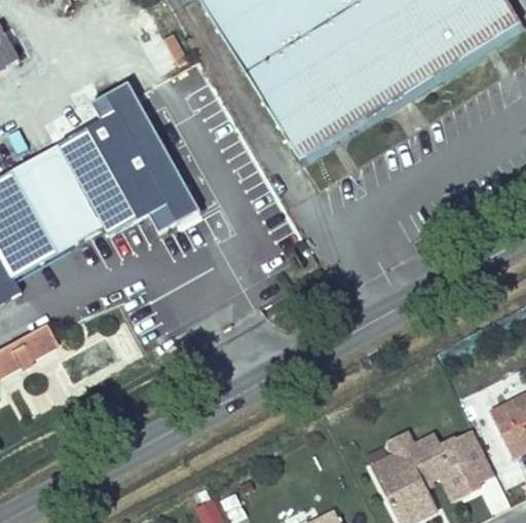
[(198,0),(298,160),(519,23),(504,0),(198,0)]
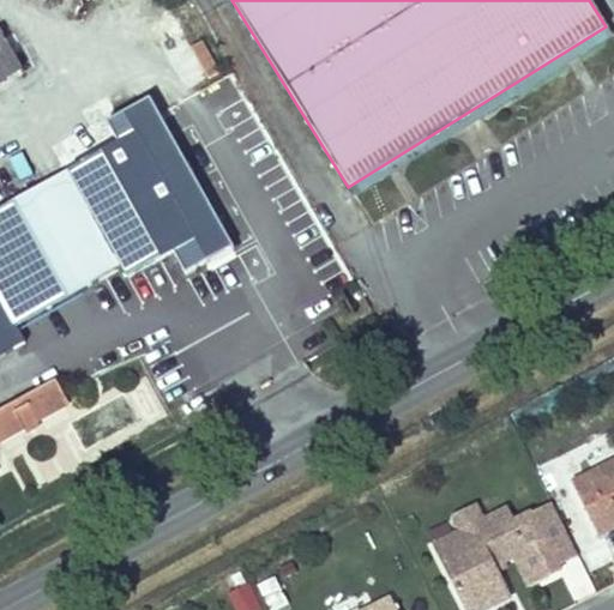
[(606,26),(348,187),(354,197),(612,36),(606,26)]
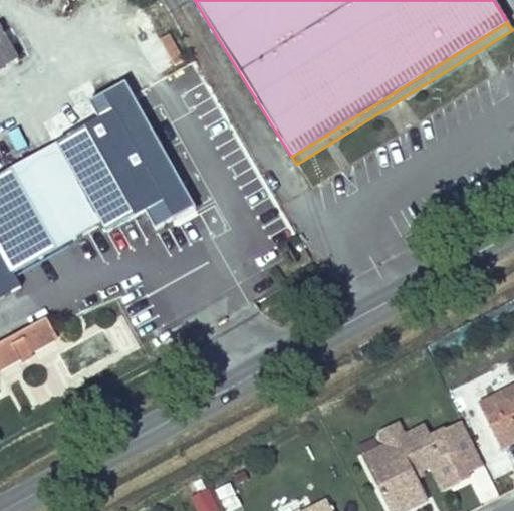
[(0,26),(0,69),(18,60),(0,26)]
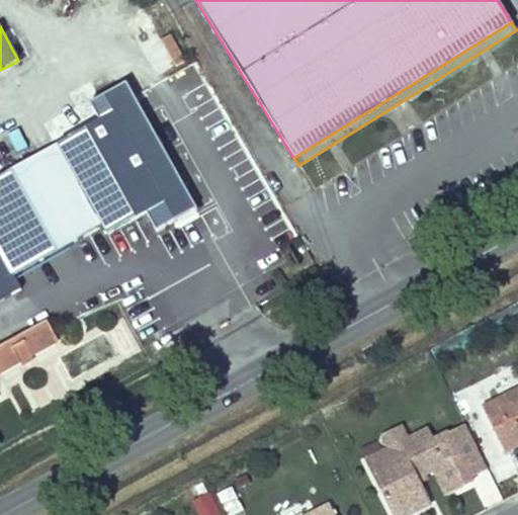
[(172,31),(163,36),(177,64),(186,59),(172,31)]
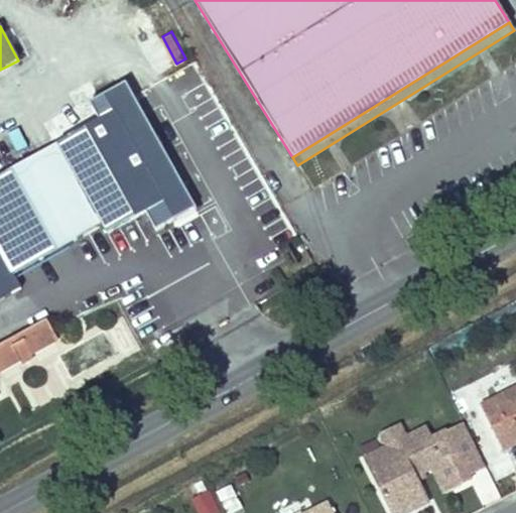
[(0,296),(23,284),(15,271),(104,222),(107,230),(146,209),(156,228),(197,206),(127,80),(91,101),(100,117),(86,125),(57,140),(10,165),(0,170),(0,296)]
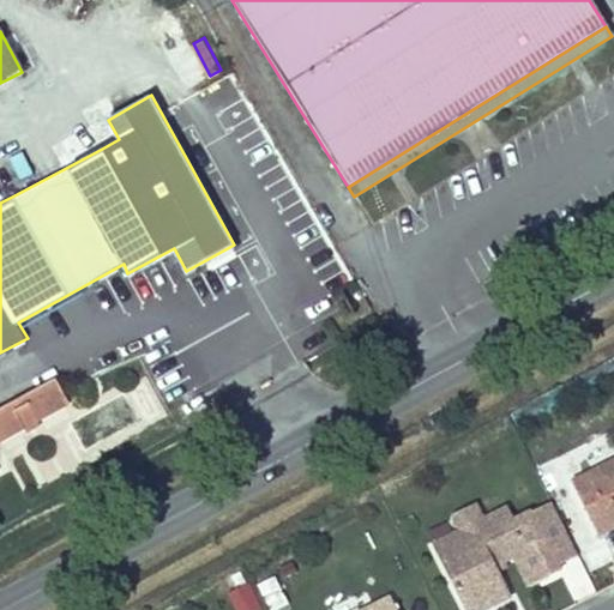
[(0,441),(24,428),(37,421),(68,404),(55,378),(0,408),(0,441)]
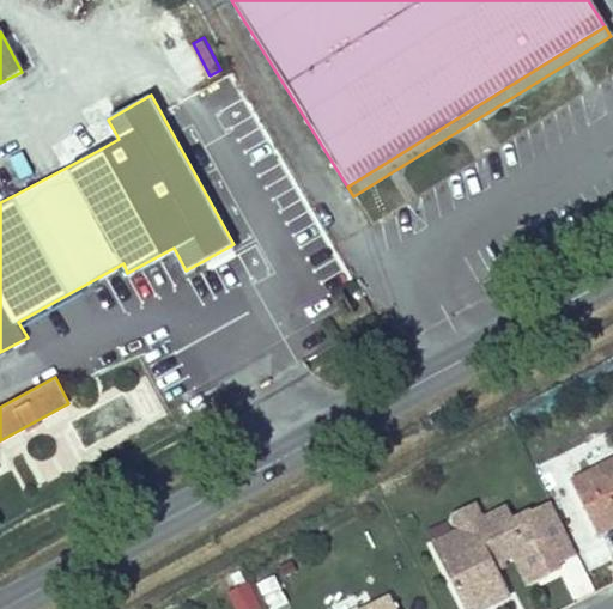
[(40,425),(37,420),(24,427),(26,432),(40,425)]
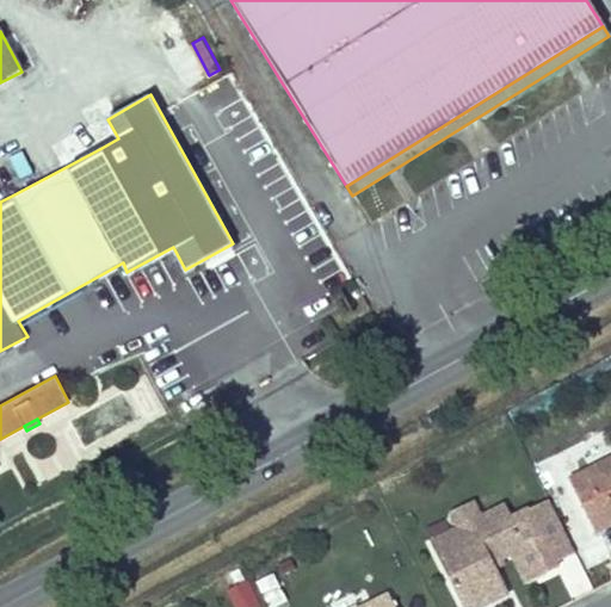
[(610,458),(573,477),(599,530),(610,524),(610,458)]
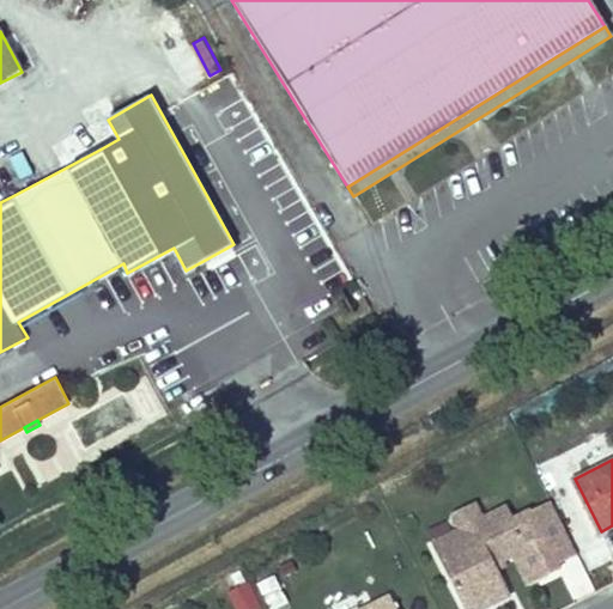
[(455,512),(463,529),(484,518),(477,501),(455,512)]
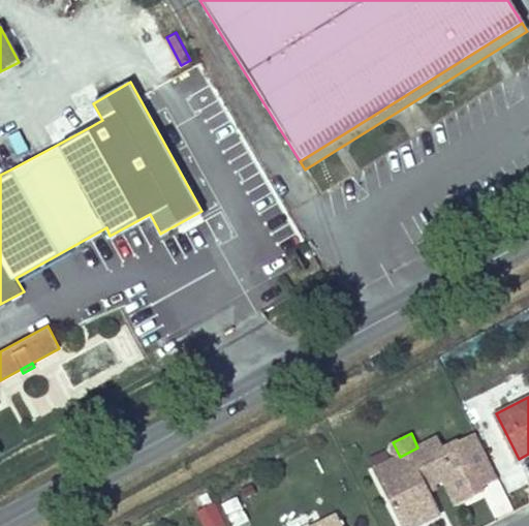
[(400,457),(375,468),(404,525),(413,525),(427,520),(418,504),(434,496),(431,490),(429,486),(436,483),(458,471),(440,436),(417,447),(400,457)]
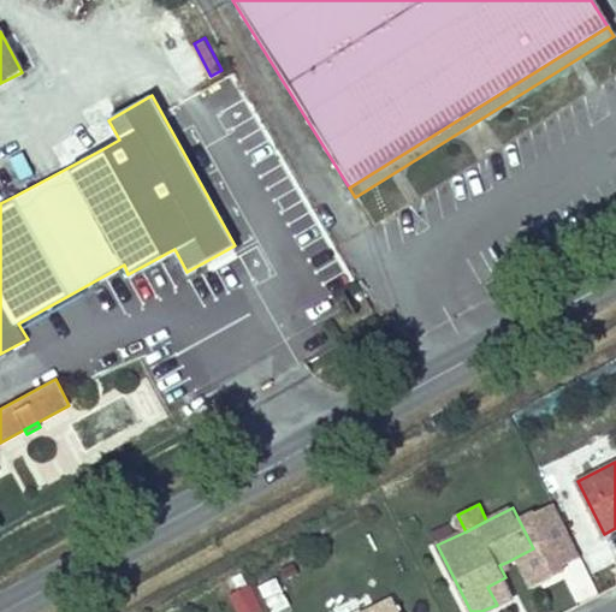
[(505,577),(487,587),(497,605),(515,595),(505,577)]
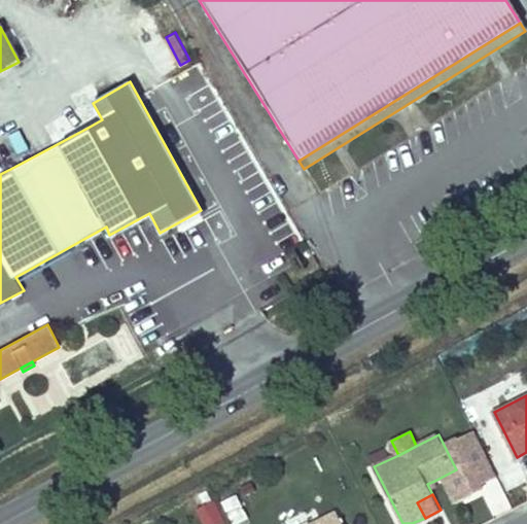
[(216,499),(198,509),(204,523),(223,523),(227,523),(216,499)]
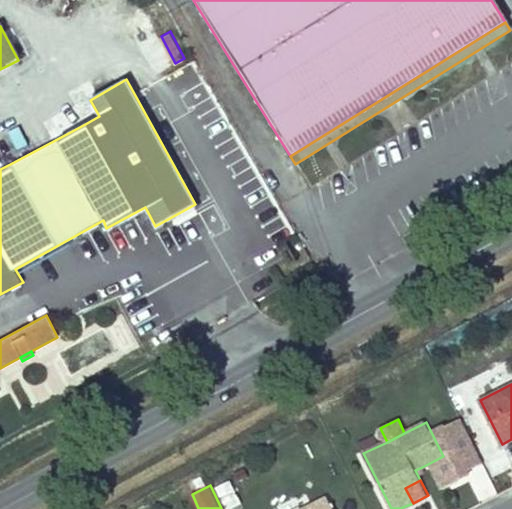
[(302,508),(333,508),(328,496),(302,508)]
